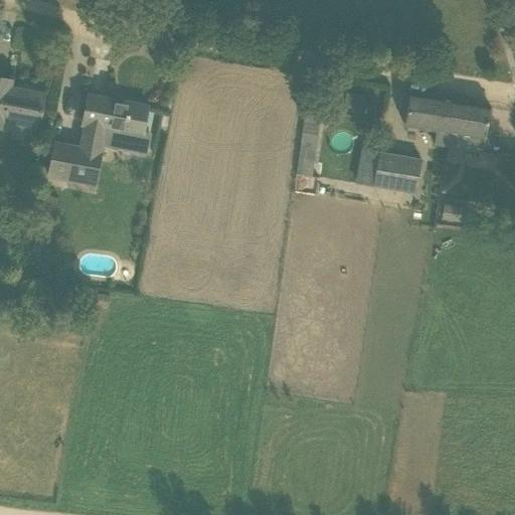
[(11,80),(8,80),(0,78),(0,135),(2,126),(37,131),(44,96),(9,89),(11,80)]
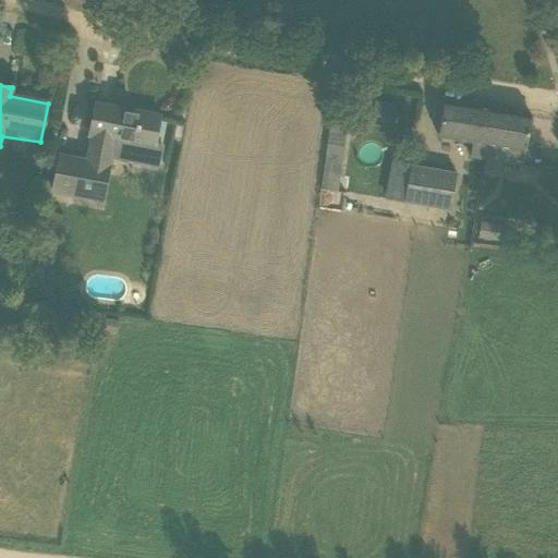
[(484,137),(490,110),(444,101),(438,138),(469,144),(465,155),(486,158),(490,138),(484,137)]
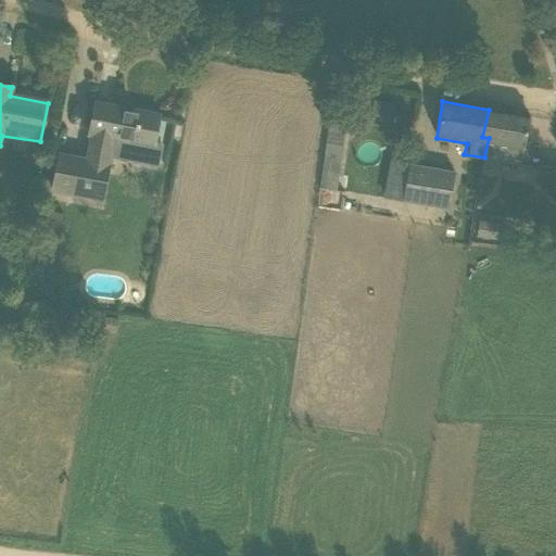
[(101,198),(110,155),(159,165),(163,144),(154,142),(160,115),(96,103),(95,103),(85,154),(59,149),(52,189),(101,198)]
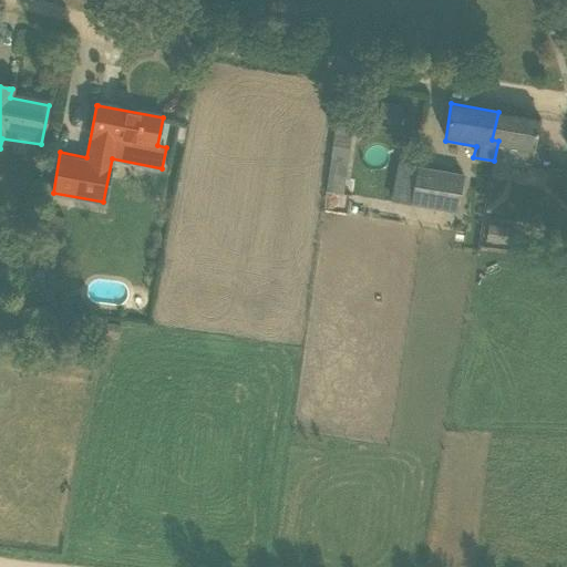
[(363,112),(353,110),(348,110),(346,122),(361,125),(363,112)]
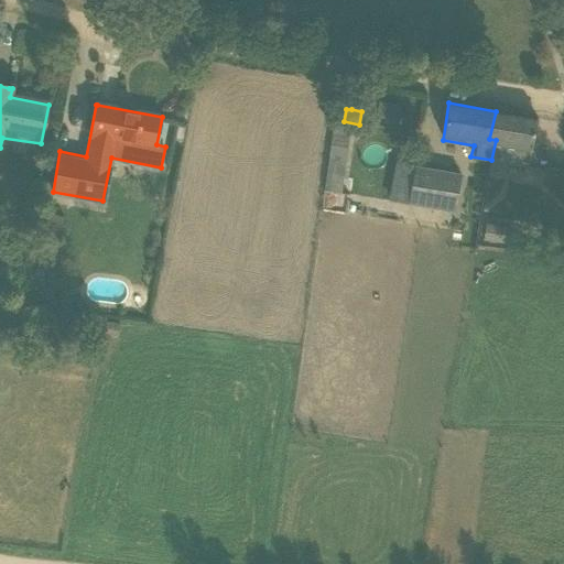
[(529,166),(537,118),(496,111),(489,139),(496,140),(491,160),(529,166)]
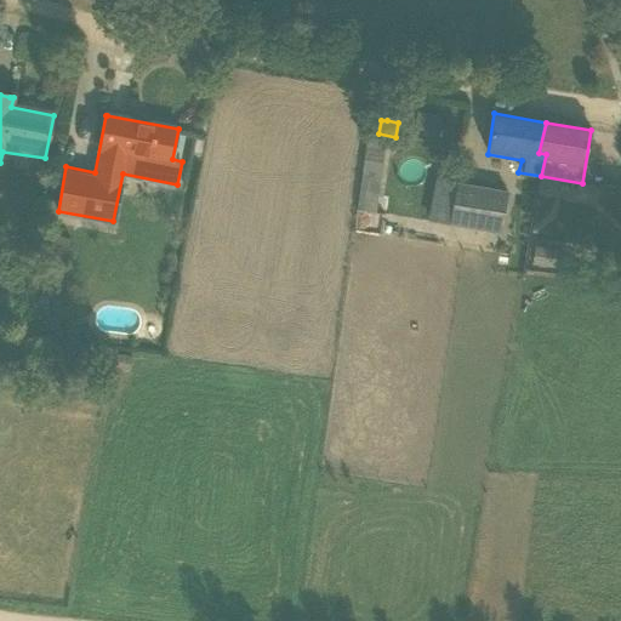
[(355,208),(376,211),(387,143),(366,140),(355,208)]
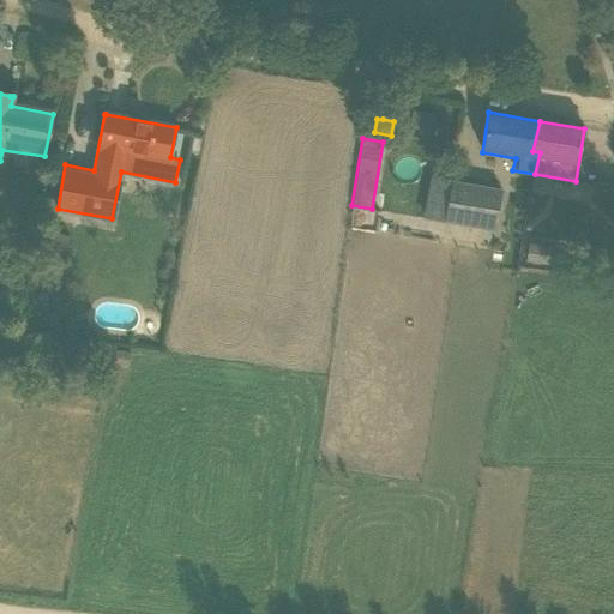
[(451,182),(445,222),(494,230),(501,191),(451,182)]
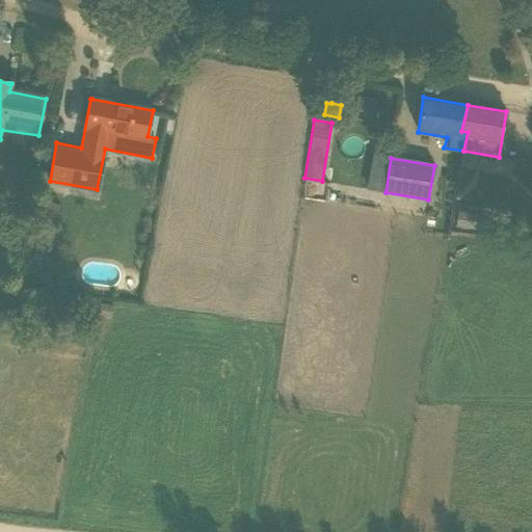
[(468,229),(470,218),(466,212),(457,211),(455,228),(468,229)]
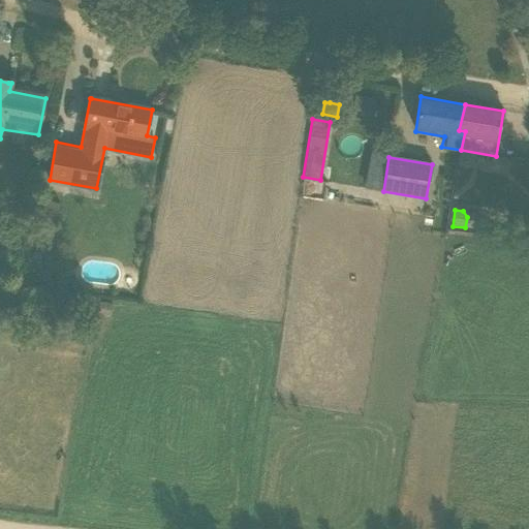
[(68,292),(69,280),(59,279),(57,291),(68,292)]
